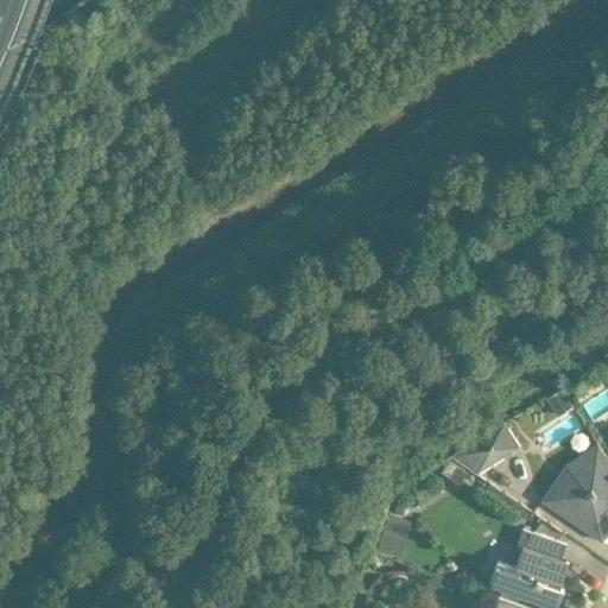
[(562,388),(546,398),(558,416),(572,406),(562,388)]
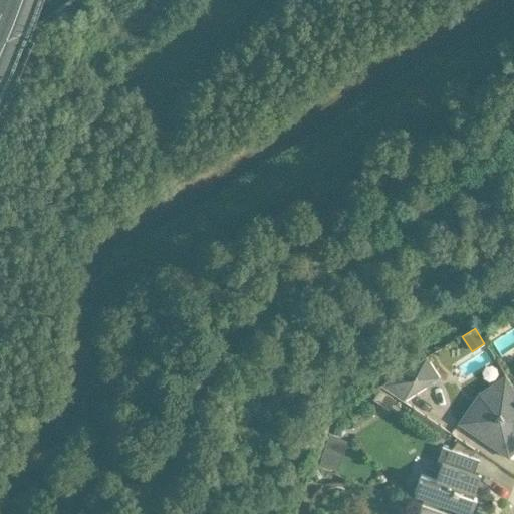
[(427,356),(382,383),(405,399),(440,376),(427,356)]
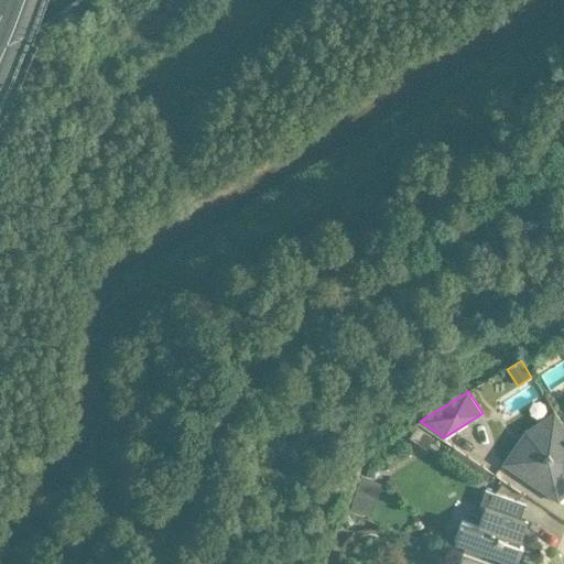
[(503,462),(503,463),(537,486),(555,498),(560,494),(563,497),(563,495),(563,425),(555,412),(554,412),(556,416),(529,433),(508,465),(503,462)]
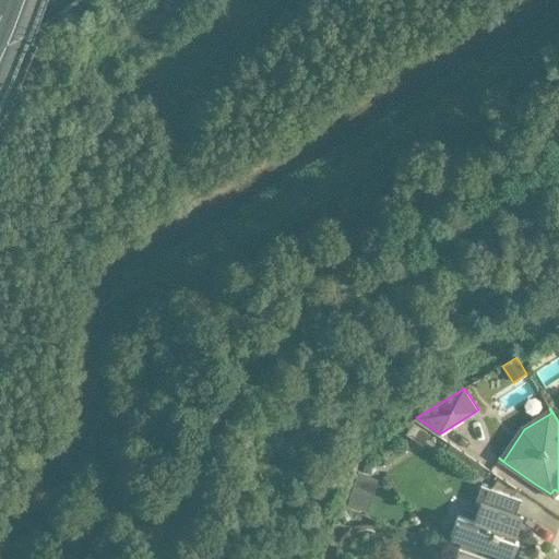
[(414,423),(406,433),(421,443),(429,432),(414,423)]
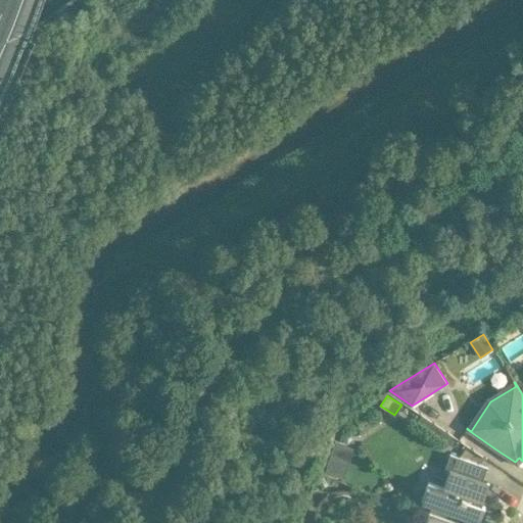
[(422,502),(441,509),(480,522),(485,506),(482,505),(489,483),(482,480),(487,468),(488,467),(450,454),(445,469),(449,470),(444,487),(429,481),(422,502)]
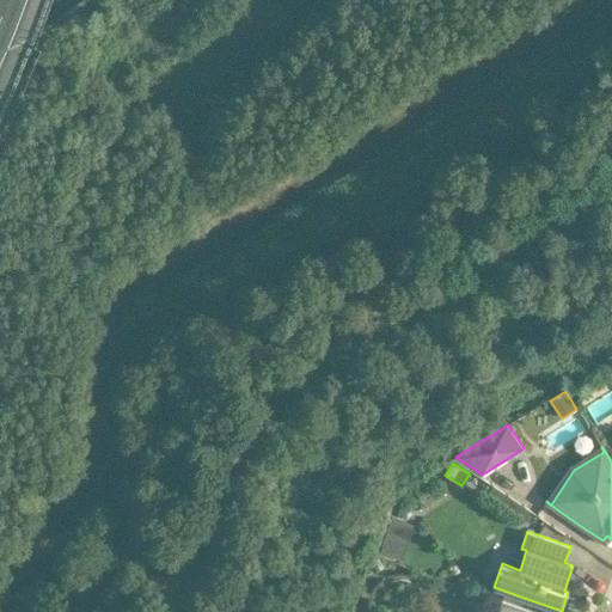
[(386,534),(381,552),(402,560),(408,542),(386,534)]
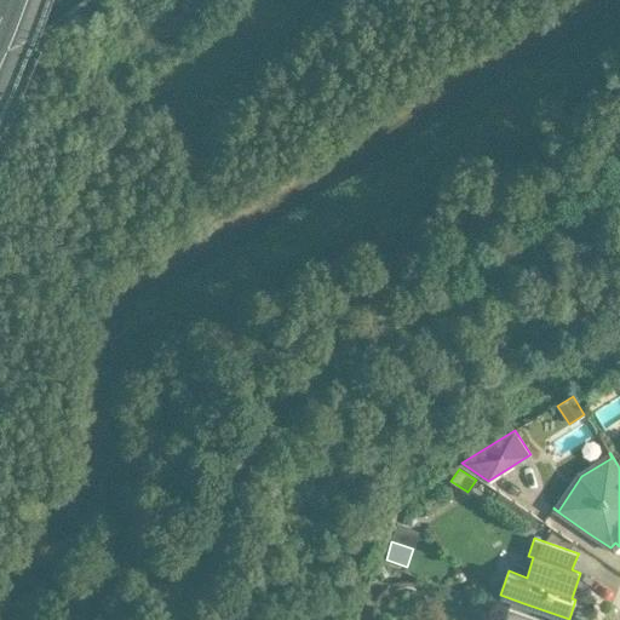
[(543,619),(509,608),(504,619),(543,619)]
